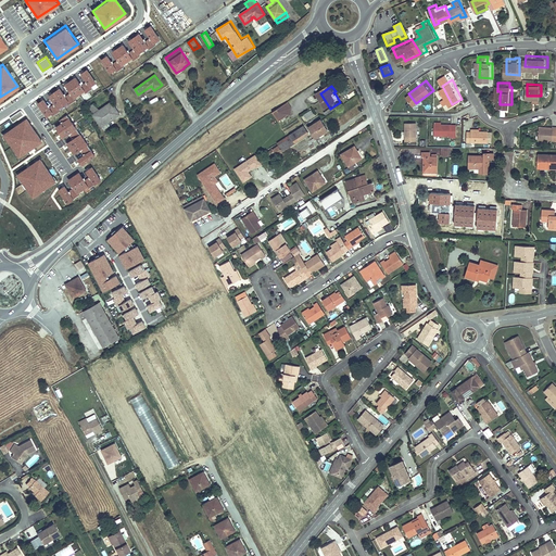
[(108,123),(119,114),(111,102),(99,111),(95,103),(88,108),(100,125),(105,122),(108,123)]
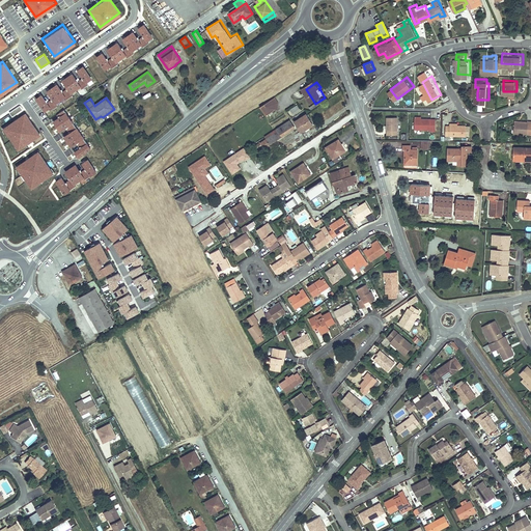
[(278,100),(267,108),(272,116),(281,110),(281,104),(278,100)]
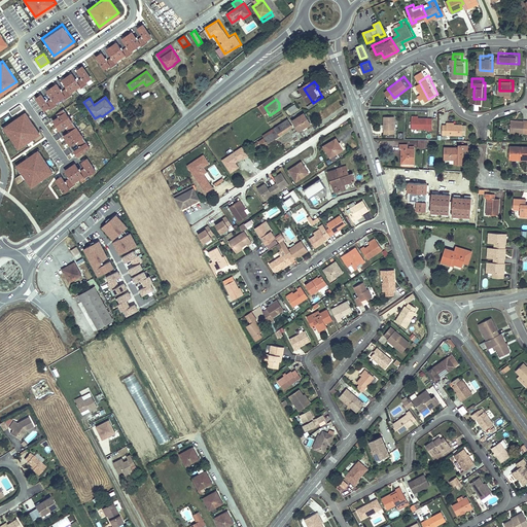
[(287,108),(291,114),(299,109),(295,103),(287,108)]
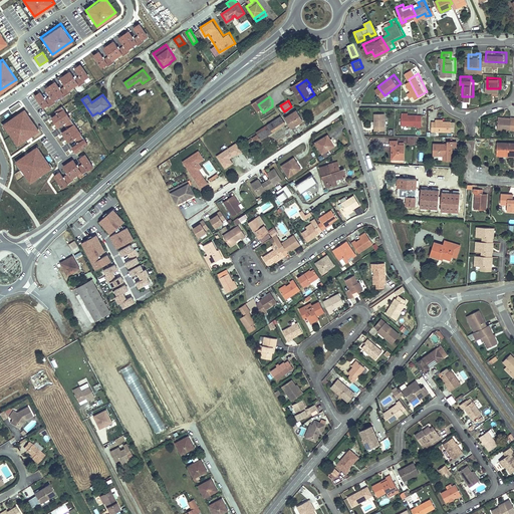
[(299,111),(289,118),(296,130),(307,122),(299,111)]
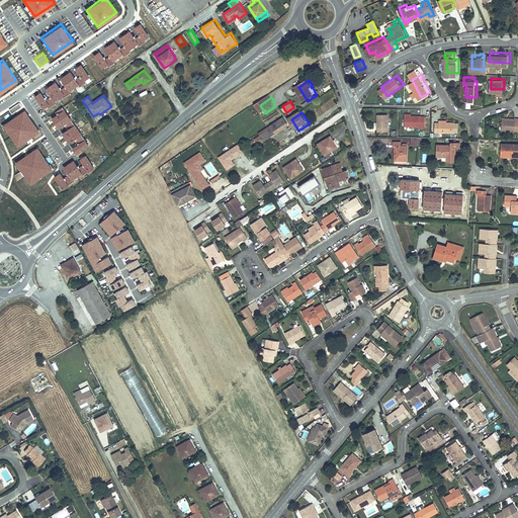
[(405,115),(404,115),(404,126),(419,127),(419,128),(425,128),(425,116),(411,115),(411,113),(405,113),(405,115)]
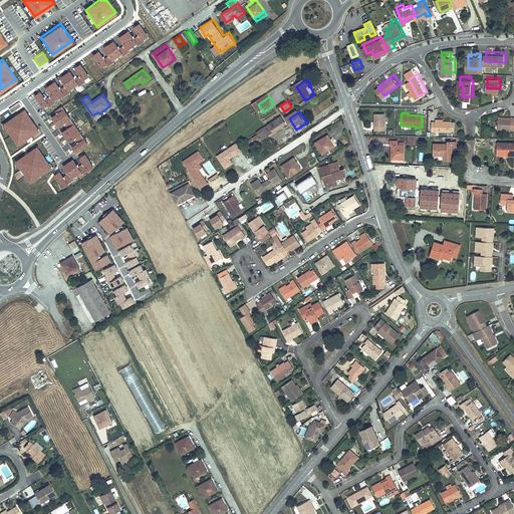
[(384,113),(373,113),(373,132),(384,131),(384,113)]
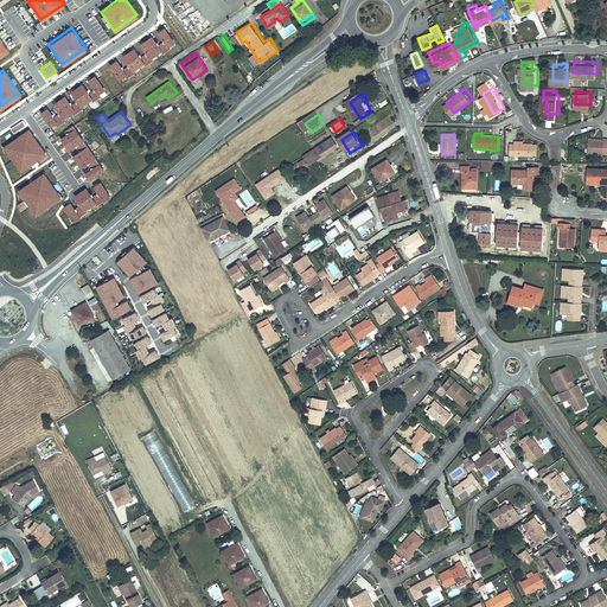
[(590,148),(606,148),(606,135),(592,135),(590,148)]
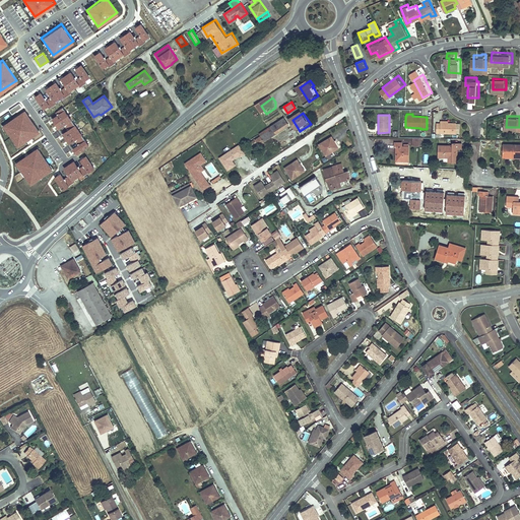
[(287,119),(273,129),(258,139),(263,146),(273,139),(291,127),(293,126),(289,122),(287,119)]
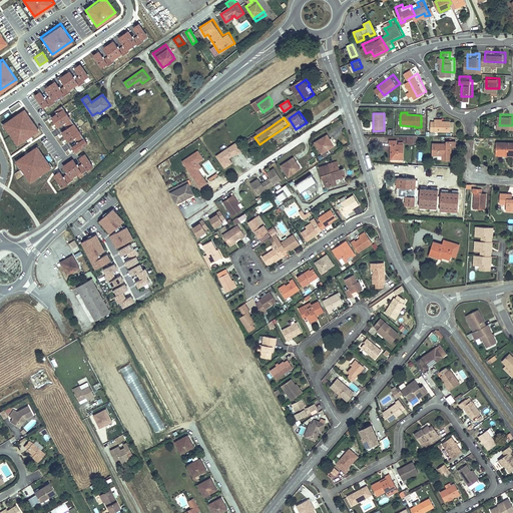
[(442,121),(434,121),(430,121),(430,132),(450,132),(450,131),(453,131),(453,122),(450,122),(450,121),(442,121)]
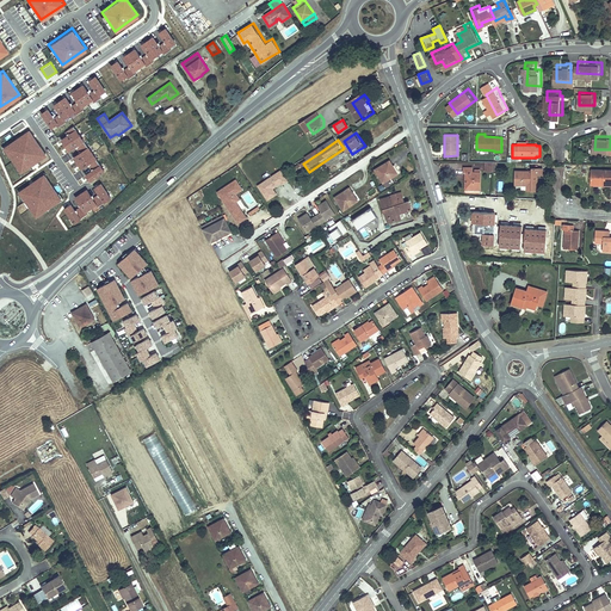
[(402,174),(394,161),(380,171),(388,184),(402,174)]
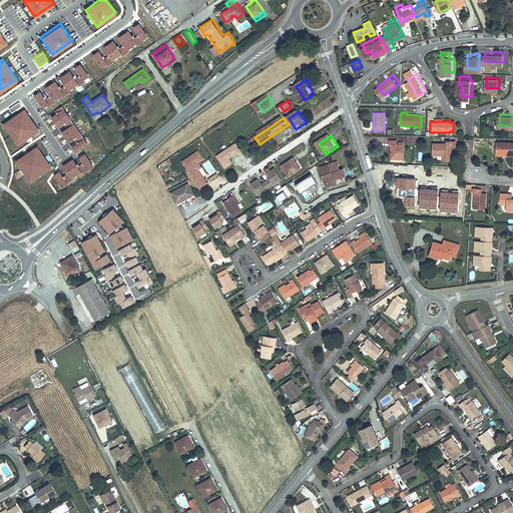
[(512,138),(499,138),(499,148),(506,148),(506,147),(509,147),(509,151),(512,150),(512,138)]
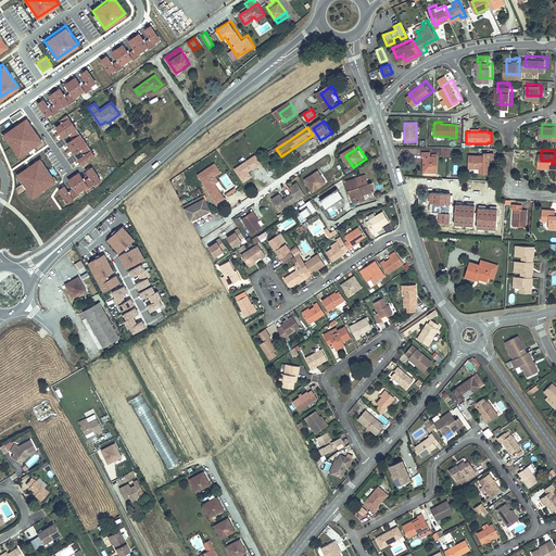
[(421,152),(421,156),(424,156),(424,158),(422,158),(422,171),(430,171),(430,173),(437,173),(438,156),(437,156),(431,156),(430,156),(430,152),(421,152)]
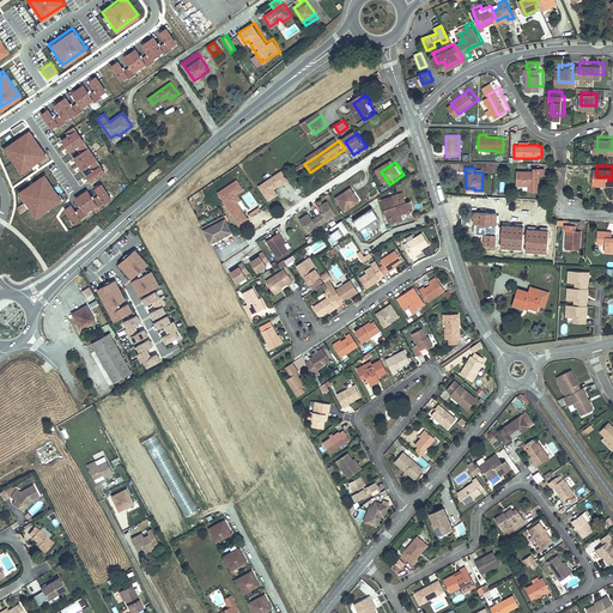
[(275,189),(289,181),(281,169),(258,184),(268,200),(279,194),(275,189)]
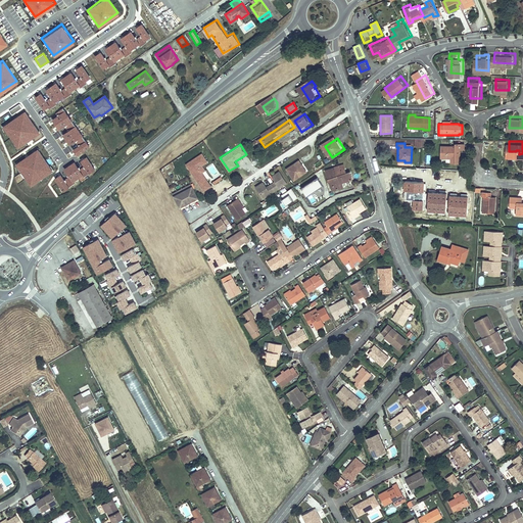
[(449,163),(458,163),(458,159),(460,160),(460,153),(456,153),(456,150),(460,150),(465,150),(465,144),(455,144),(454,146),(440,145),(440,159),(449,159),(449,163)]
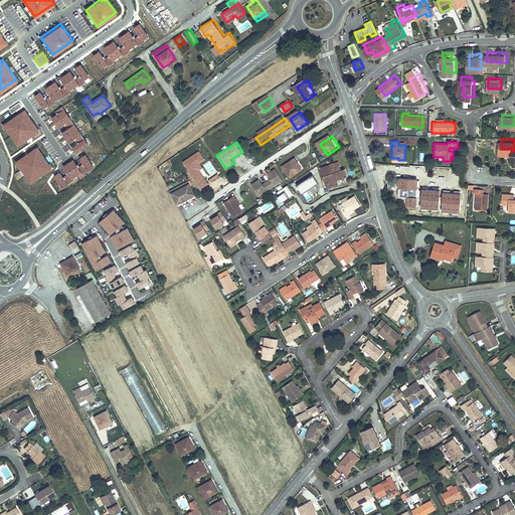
[(288,166),(296,177),(305,171),(302,166),(303,165),(299,158),(288,166)]
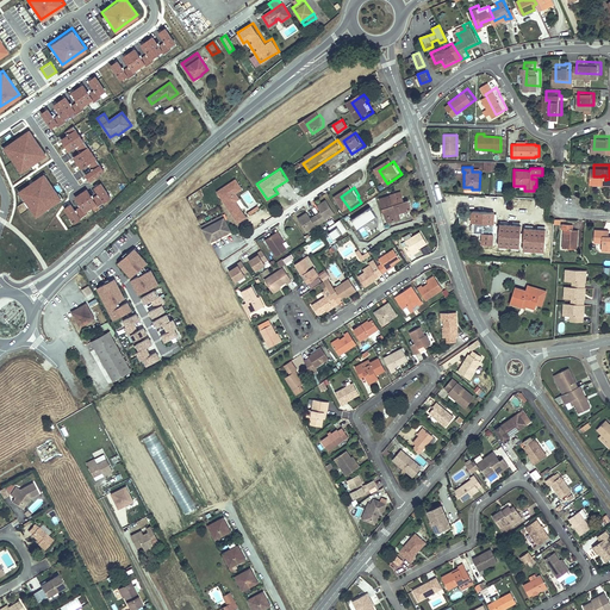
[(386,201),(396,224),(404,221),(403,216),(405,216),(418,210),(416,204),(411,206),(410,204),(406,193),(386,201)]
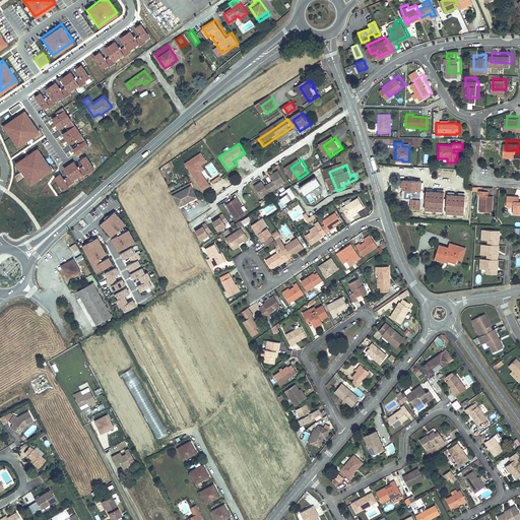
[(435,180),(424,179),(424,167),(413,167),(412,185),(420,186),(424,186),(424,191),(419,191),(418,208),(431,208),(432,193),(440,193),(441,182),(435,182),(435,180)]
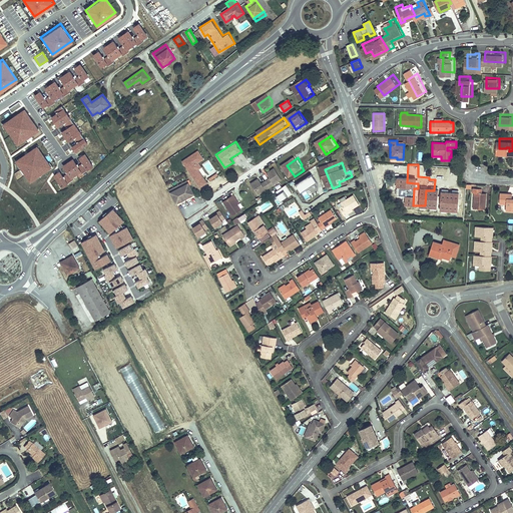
[(263,194),(287,179),(280,167),(272,173),(275,177),(267,183),(264,178),(255,183),(263,194)]
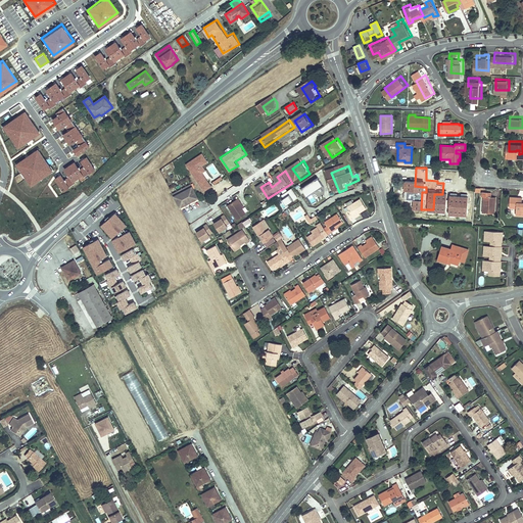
[(327,185),(322,178),(305,189),(311,196),(327,185)]
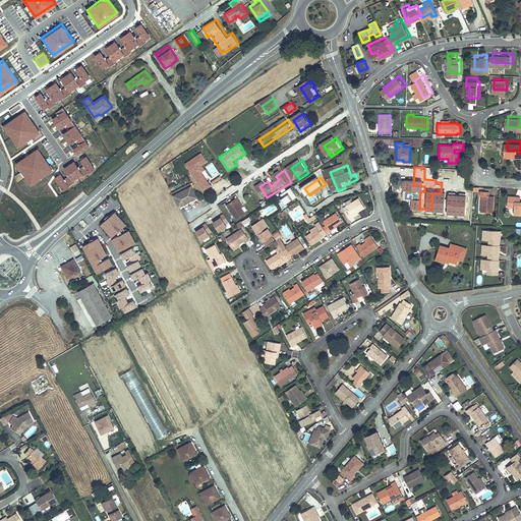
[(172,192),(173,195),(192,186),(191,183),(172,192)]
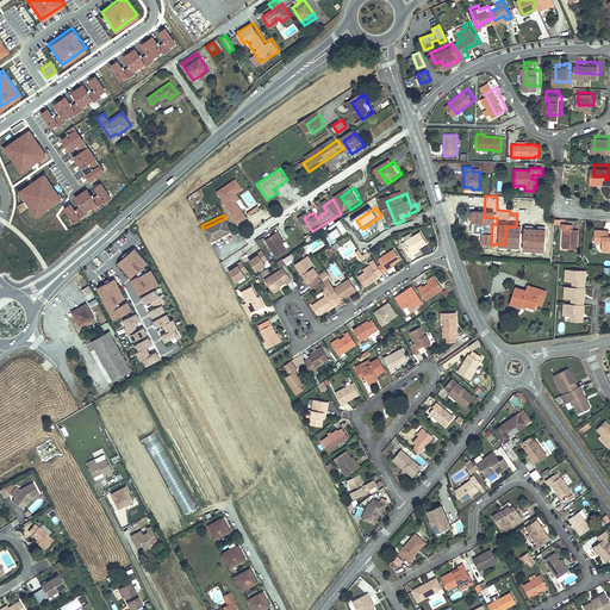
[(232,232),(225,218),(203,229),(210,243),(232,232)]
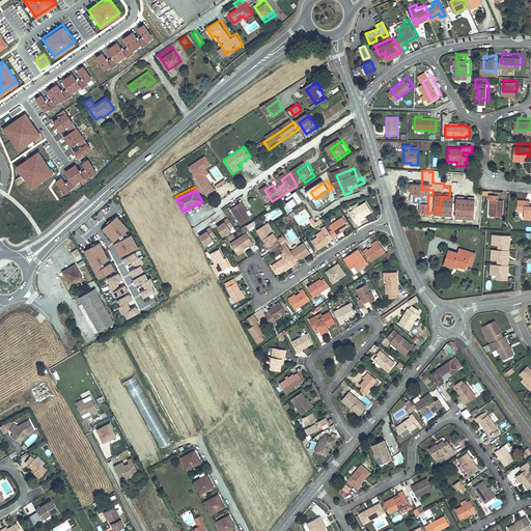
[(297,190),(284,197),(290,207),(303,200),(297,190)]
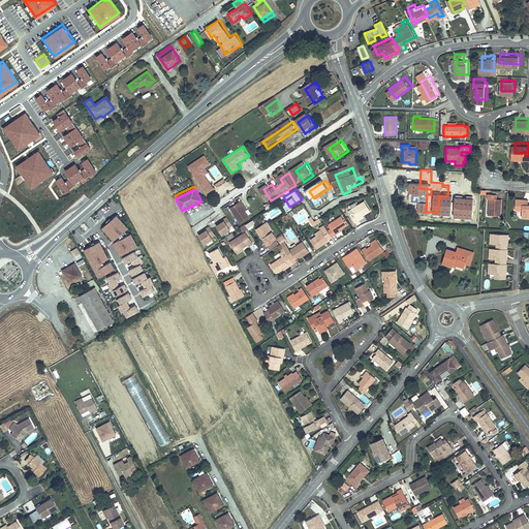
[(488,199),(488,211),(490,211),(490,216),(501,216),(501,199),(497,199),(497,195),(487,194),(487,199),(488,199)]
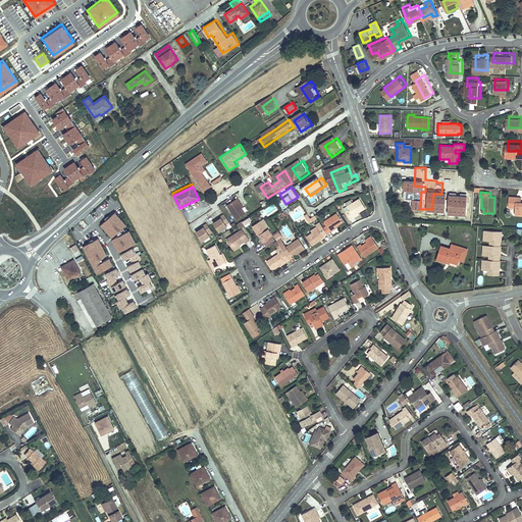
[(441,196),(441,194),(433,194),(432,209),(434,210),(435,196),(441,196)]
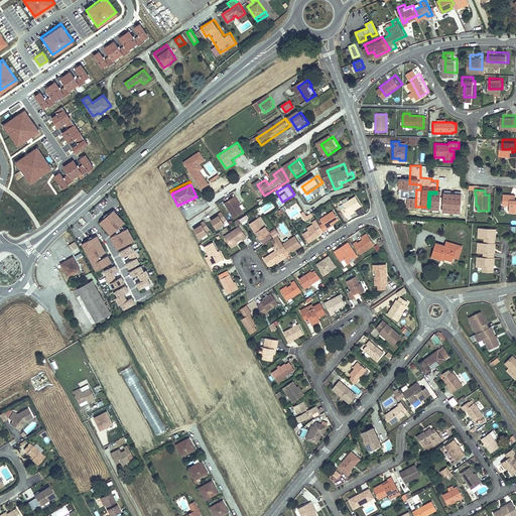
[(510,200),(511,195),(503,195),(502,206),(509,206),(508,213),(515,213),(515,200),(510,200)]
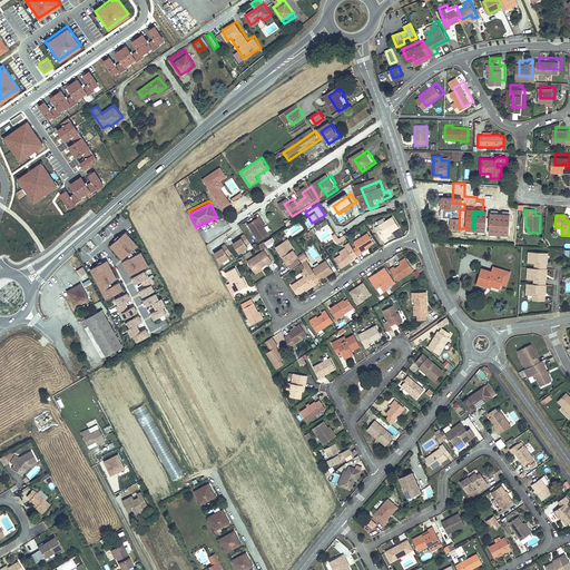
[(248,224),(258,239),(268,233),(264,226),(261,220),(263,219),(261,216),(248,224)]
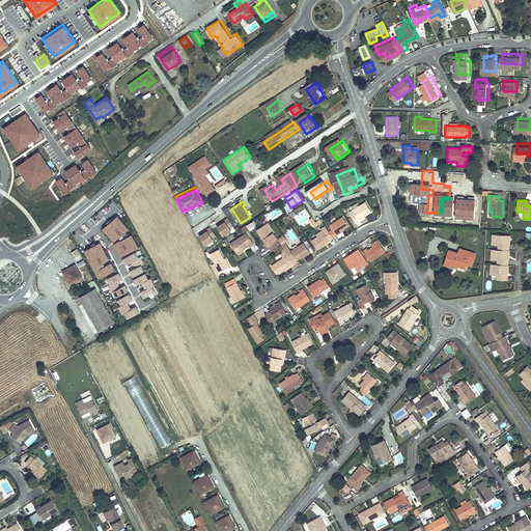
[(369,216),(375,212),(369,202),(357,211),(359,214),(356,216),(361,224),(364,221),(363,220),(369,216)]
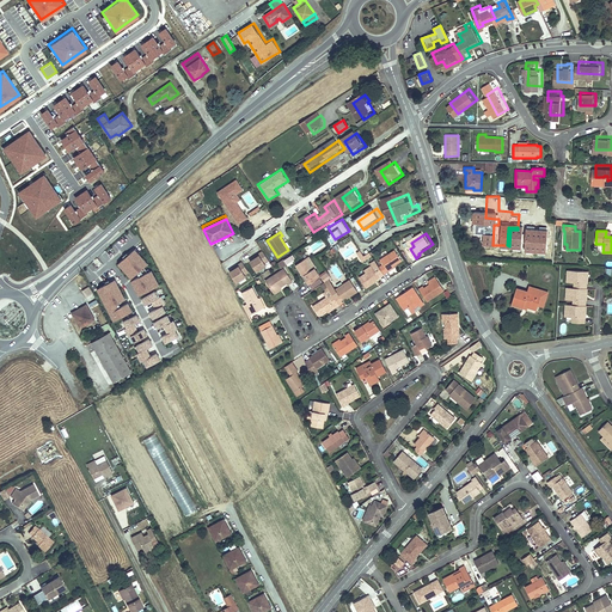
[(135,246),(117,262),(132,277),(148,262),(135,246)]
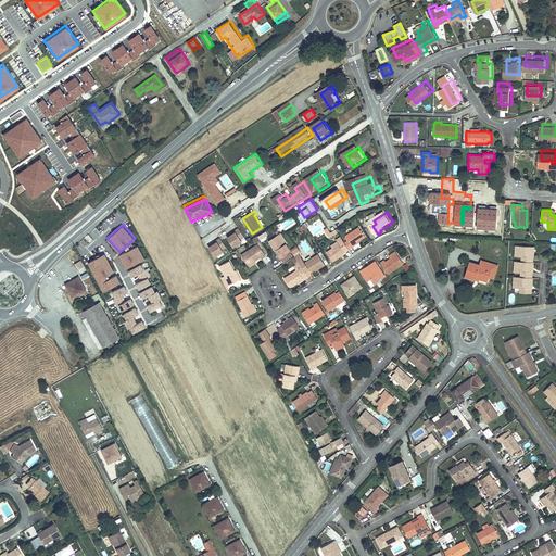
[(349,243),(353,250),(357,247),(356,245),(362,241),(369,237),(363,227),(350,236),(353,241),(349,243)]
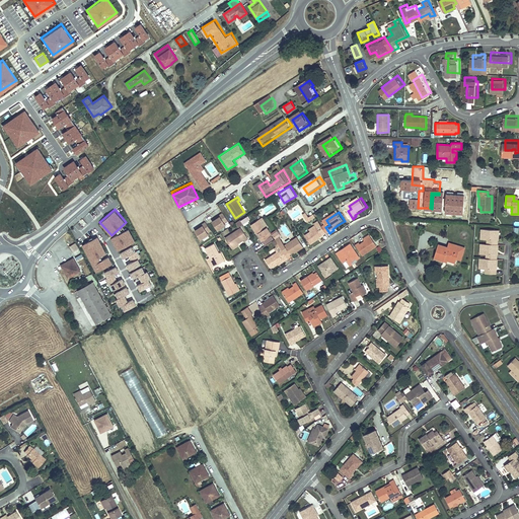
[(216,219),(213,221),(219,230),(226,225),(225,224),(228,221),(222,213),(217,216),(218,218),(216,219)]
